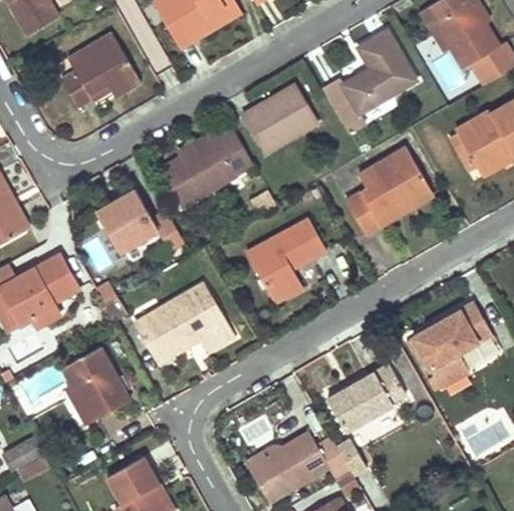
[(48,0),(6,0),(27,38),(59,20),(48,0)]
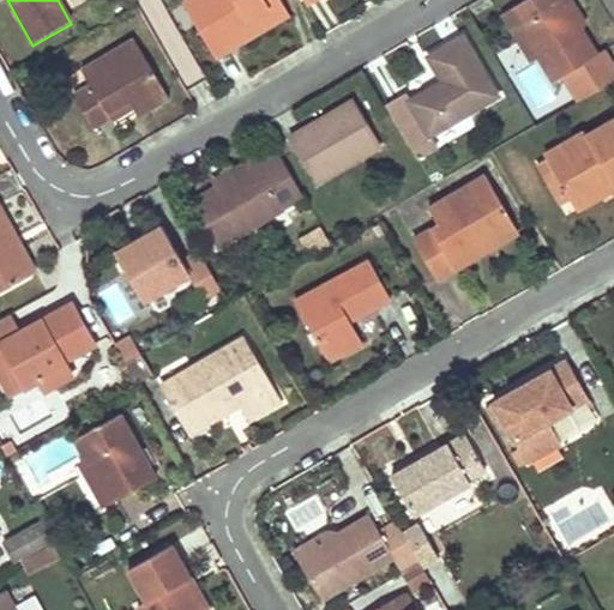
[(229,38),(236,35),(244,30),(240,23),(260,11),(265,18),(282,8),(276,0),(181,0),(180,0),(214,59),(234,48),(229,38)]
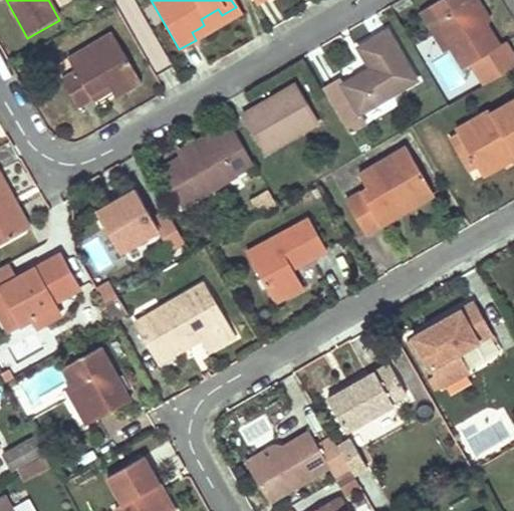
[(486,23),(487,19),(489,15),(480,14),(472,0),(439,0),(434,3),(442,17),(436,20),(451,47),(463,67),(500,47),(486,23)]
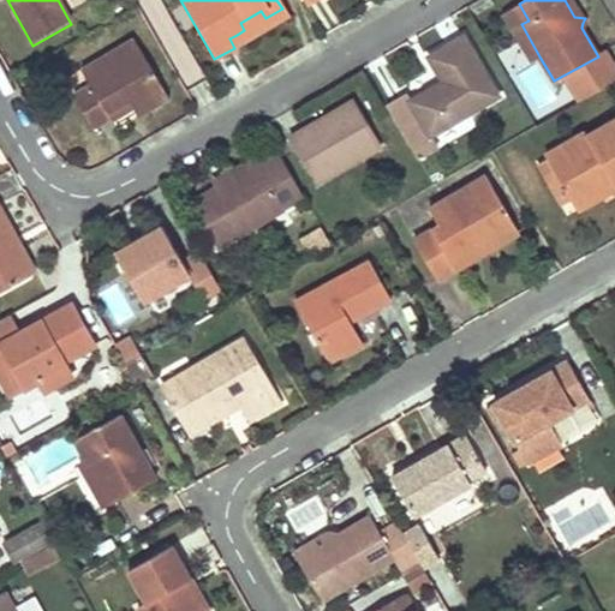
[(503,12),(531,61),(539,57),(521,24),(529,21),(519,4),(503,12)]
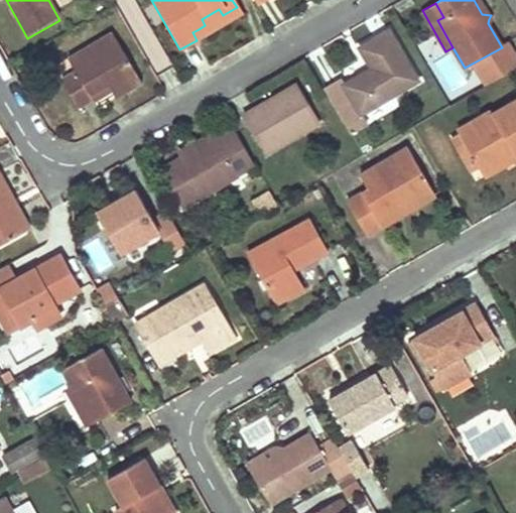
[(197,40),(241,15),(237,7),(223,15),(219,9),(202,19),(205,25),(199,29),(192,32),(197,40)]
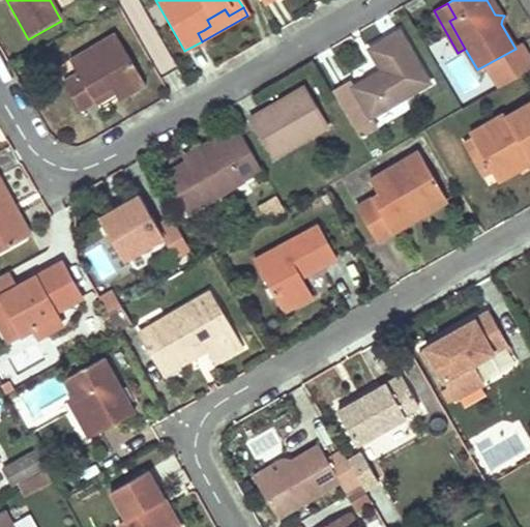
[(369,117),(428,83),(398,31),(367,48),(379,69),(335,93),(354,125),(369,117)]
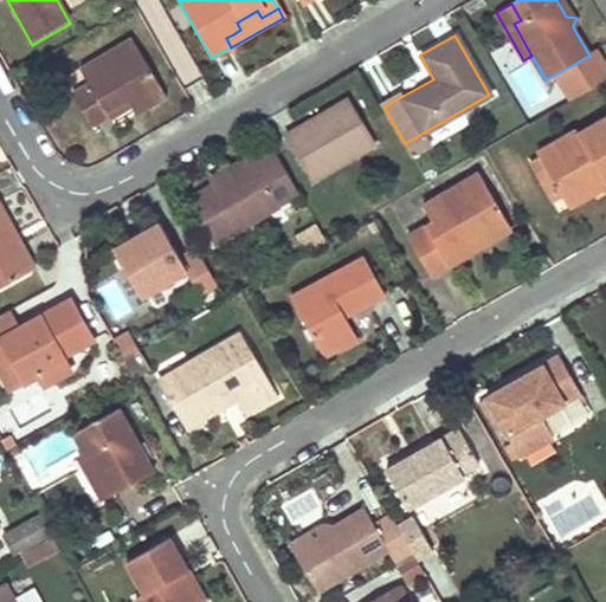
[(72,94),(91,127),(109,118),(107,112),(127,101),(135,116),(166,99),(131,38),(81,68),(89,83),(72,94)]
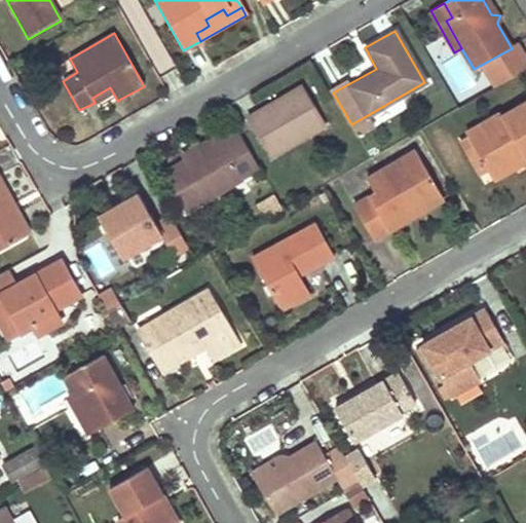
[(249,117),(259,137),(270,156),(326,123),(303,85),(249,117)]
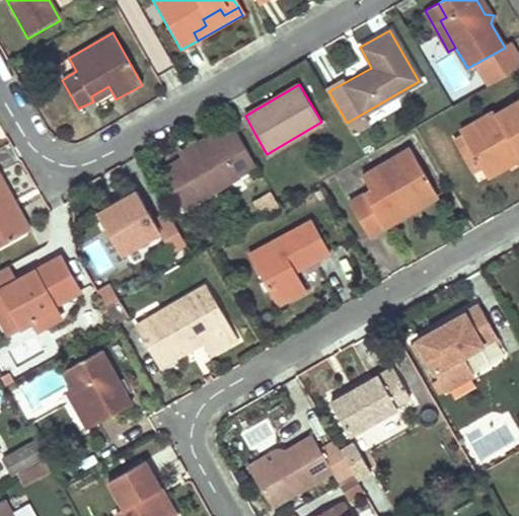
[(98,108),(116,99),(108,86),(91,96),(93,101),(98,108)]
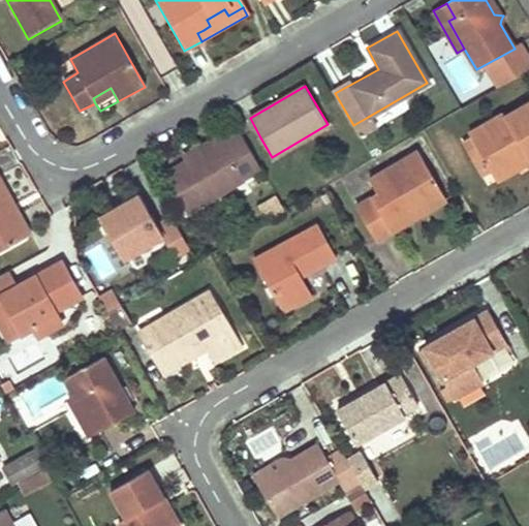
[(528,103),(504,119),(500,113),(466,132),(489,173),(523,153),(527,160),(528,158),(528,103)]
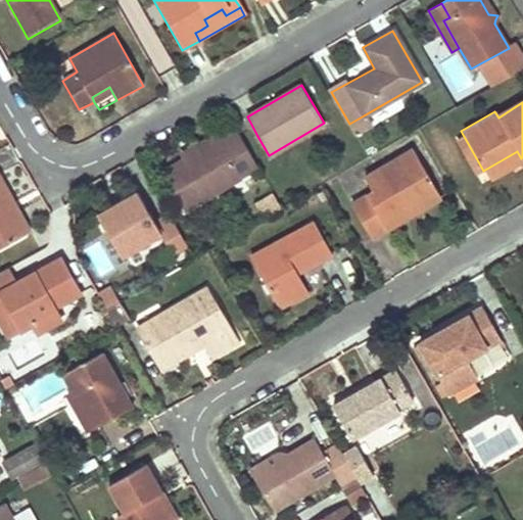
[(370,126),(364,115),(349,124),(355,134),(370,126)]
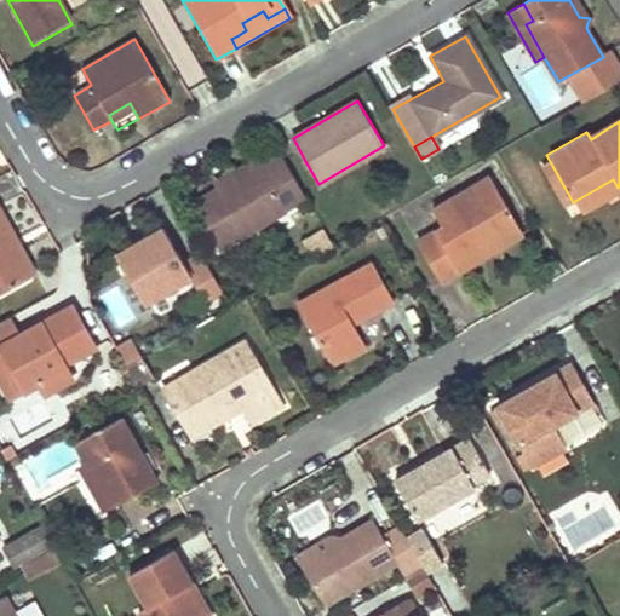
[(260,166),(257,159),(240,168),(242,174),(191,203),(218,249),(248,231),(281,214),(305,200),(280,155),(260,166)]
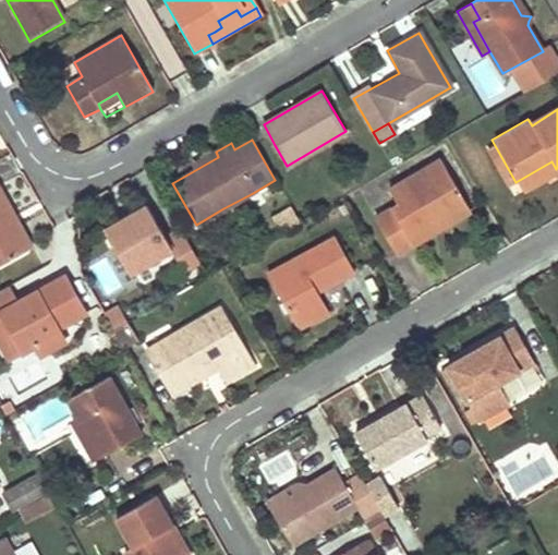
[(482,145),(507,188),(516,182),(492,140),(482,145)]
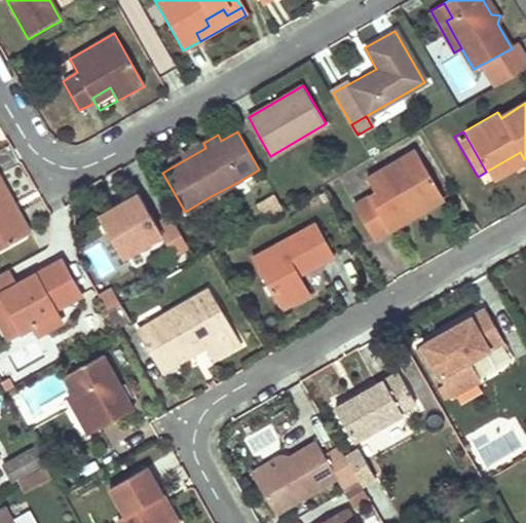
[(439,188),(416,149),(369,176),(376,190),(352,203),(373,238),(407,219),(403,209),(439,188)]
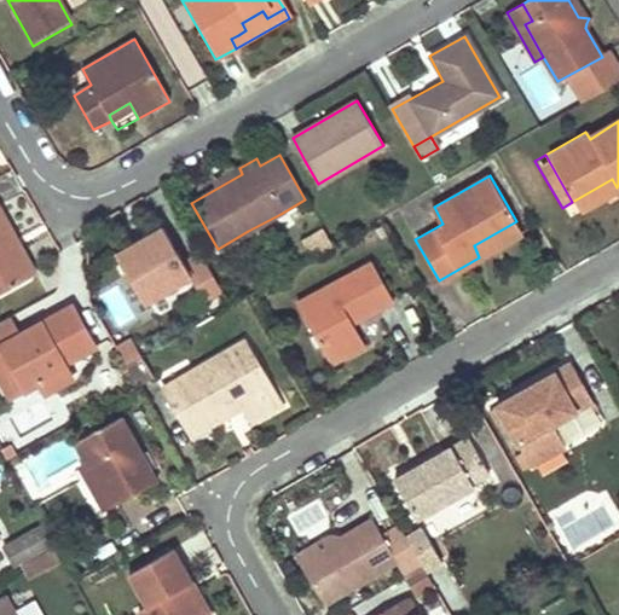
[(572,202),(577,210),(617,187),(612,179),(572,202)]
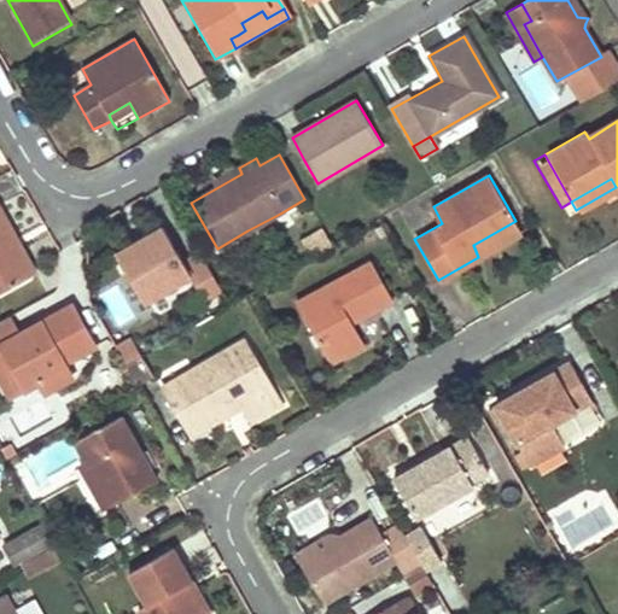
[(290,231),(280,214),(248,231),(258,249),(290,231)]
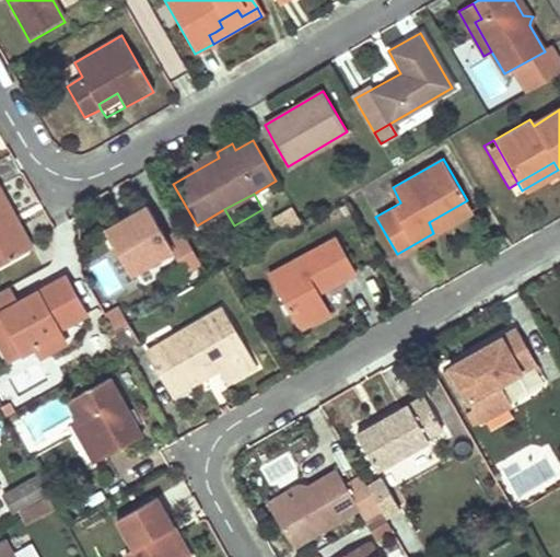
[(474,211),(467,200),(429,222),(433,233),(474,211)]
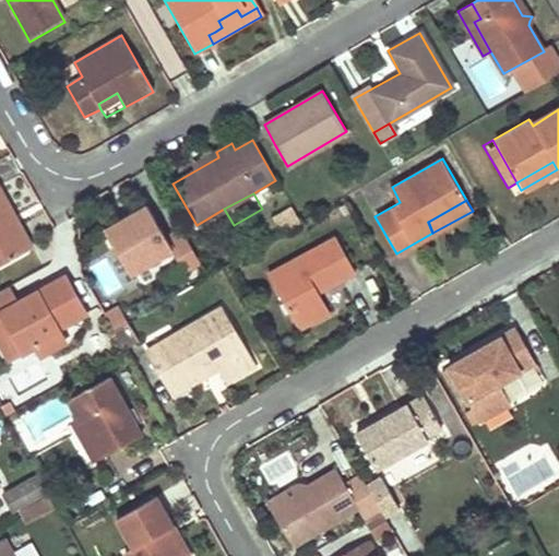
[(0,264),(4,262),(26,250),(0,204),(0,264)]
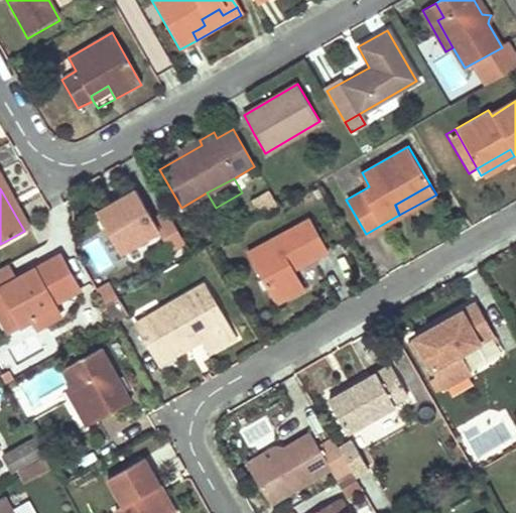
[(96,212),(107,232),(119,252),(158,230),(153,220),(136,188),(96,212)]
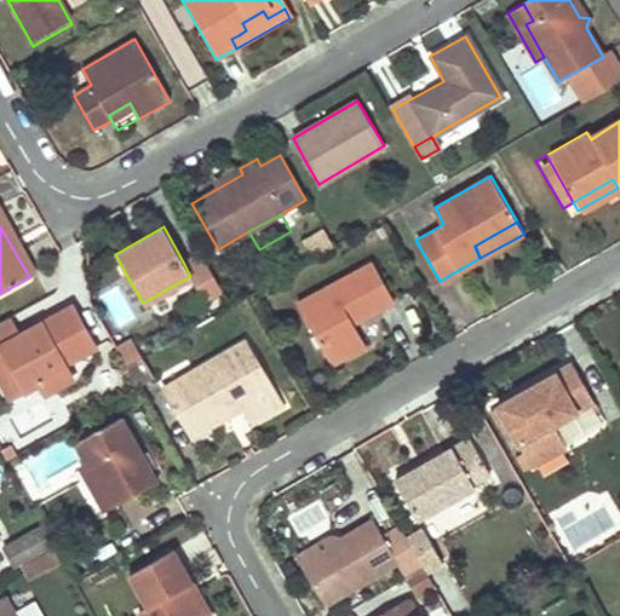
[(337,249),(326,231),(303,243),(314,262),(337,249)]
